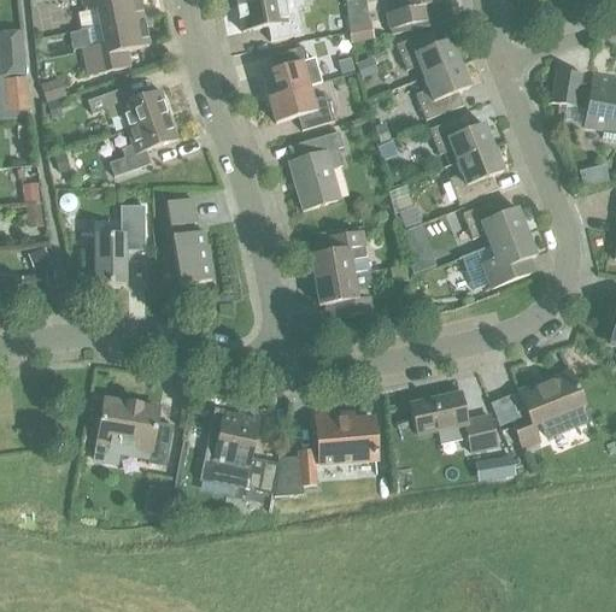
[(100,25),(142,17),(139,0),(82,0),(84,9),(78,10),(82,28),(100,24),(100,25)]
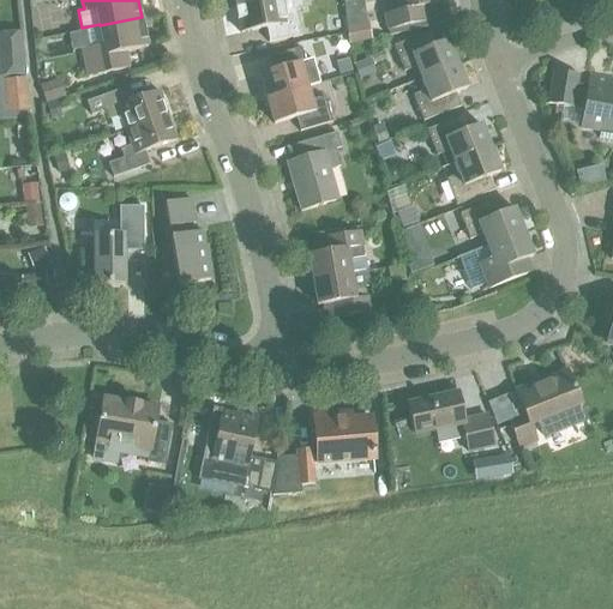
[(236,4),(241,29),(266,24),(269,38),(301,32),(296,6),(302,5),(301,0),(256,0),(236,4)]
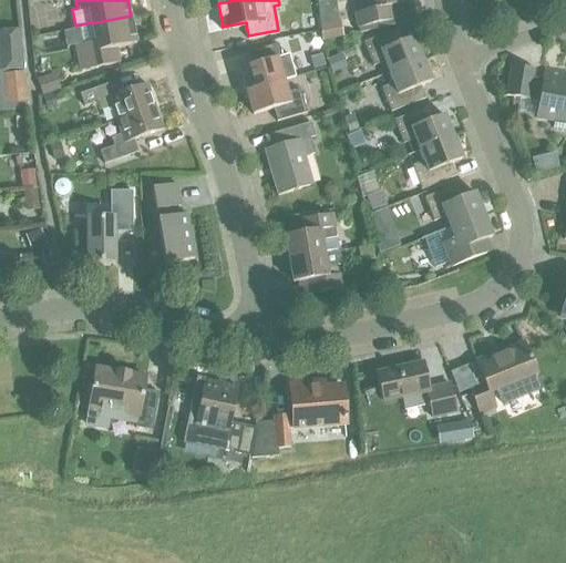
[(402,0),(364,0),(367,8),(354,10),(358,24),(393,17),(390,3),(402,0)]
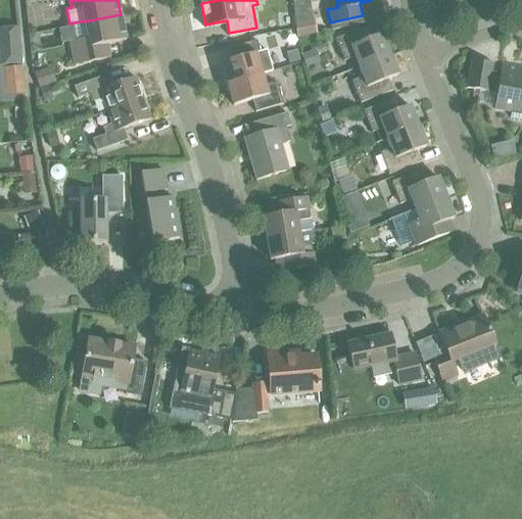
[(88,36),(78,38),(68,39),(74,62),(110,55),(107,41),(126,37),(121,14),(85,21),(88,36)]
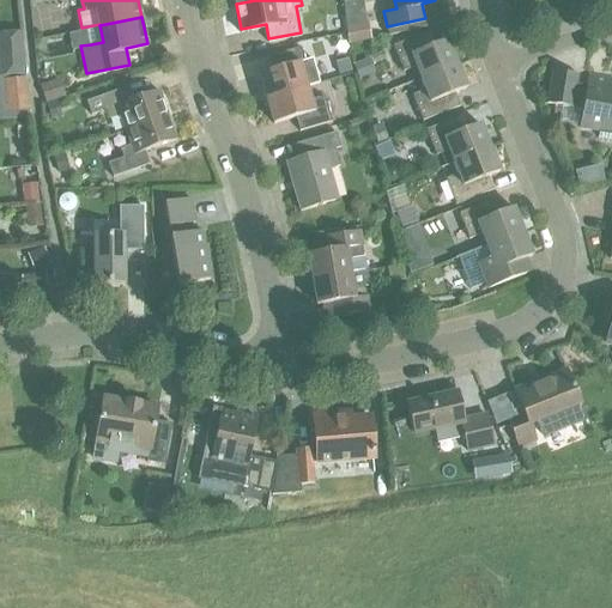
[(367,18),(346,23),(350,41),(370,36),(367,18)]
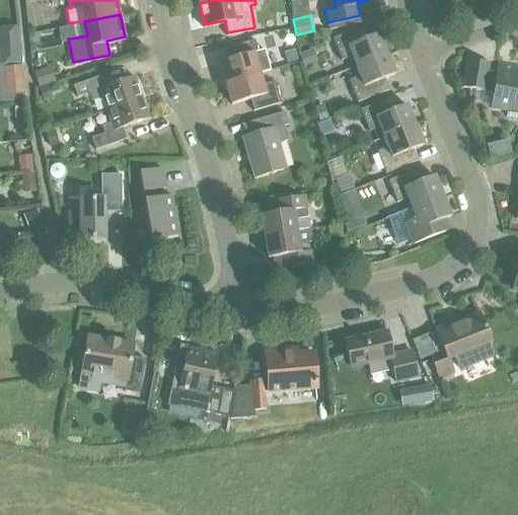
[(356,64),(386,52),(378,31),(369,34),(364,23),(333,35),(342,58),(352,54),(356,64)]
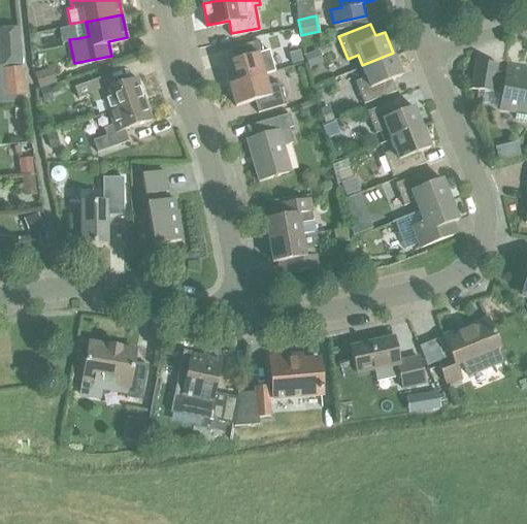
[(234,58),(223,61),(229,83),(264,72),(275,68),(269,47),(262,50),(259,37),(231,45),(234,58)]
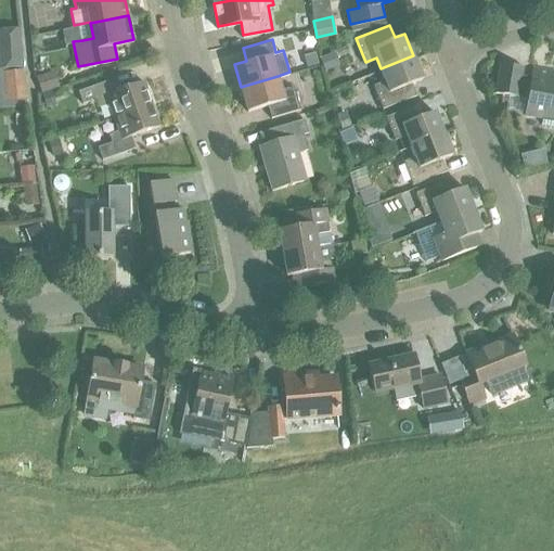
[(20,48),(0,49),(0,65),(21,65),(20,48)]
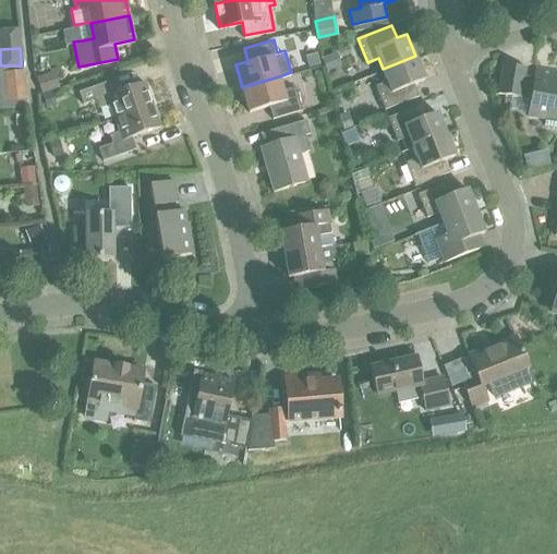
[(317,52),(306,56),(310,67),(322,63),(317,52)]
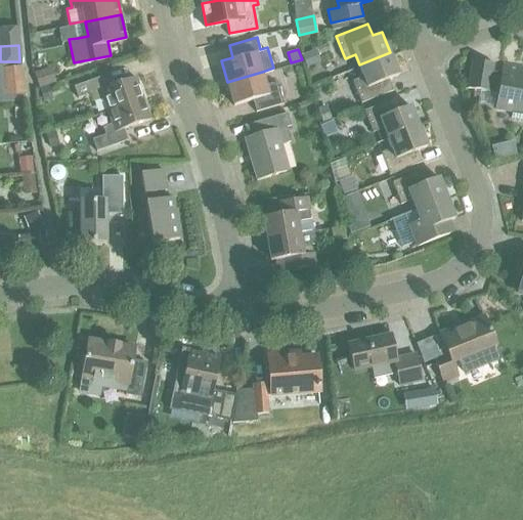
[(316,50),(302,55),(307,69),(320,62),(316,50)]
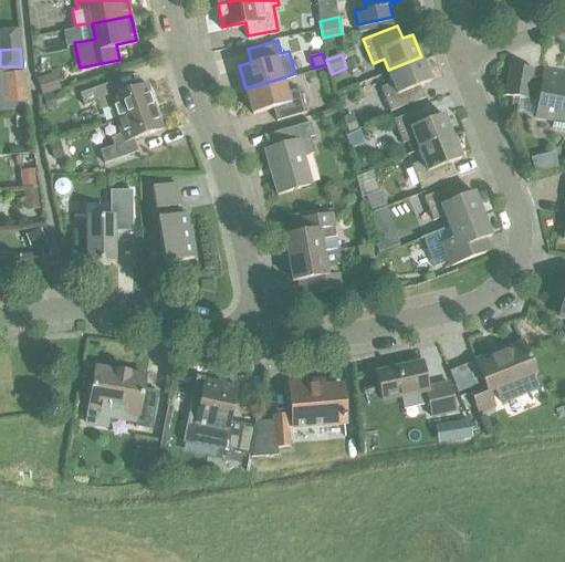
[(421,56),(388,70),(393,81),(380,85),(390,108),(425,95),(420,83),(430,79),(421,56)]
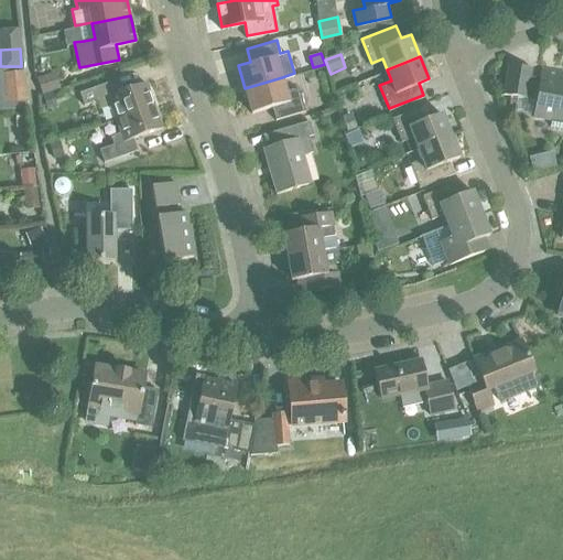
[(562,71),(541,67),(539,75),(530,74),(532,66),(508,62),(502,92),(536,97),(532,114),(551,117),(550,124),(562,126),(562,71)]
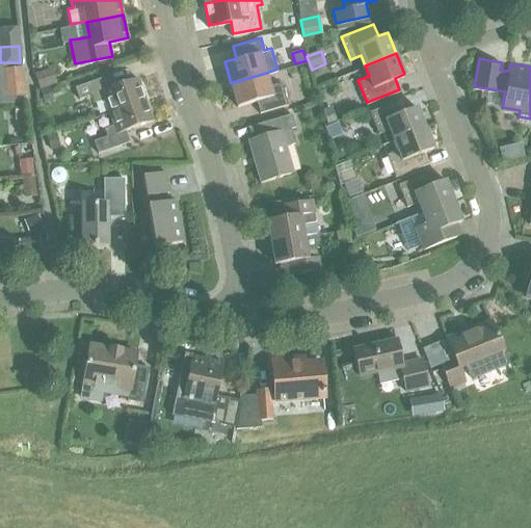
[(54,64),(36,70),(42,84),(59,79),(54,64)]
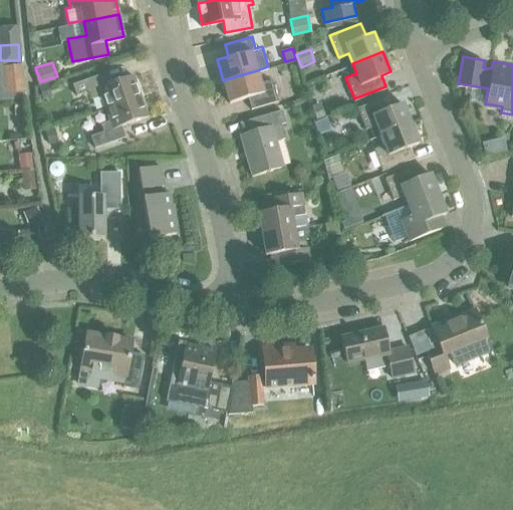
[(6,92),(23,90),(21,63),(4,64),(6,92)]
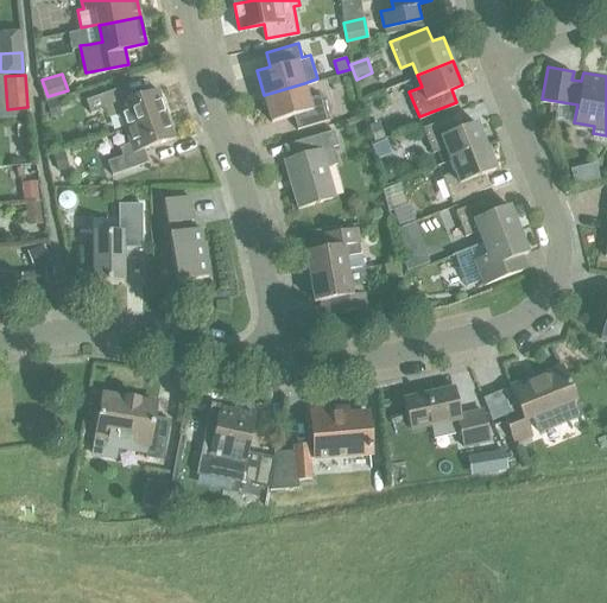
[(308,96),(304,83),(264,95),(271,120),(293,113),(297,127),(329,118),(322,93),(308,96)]
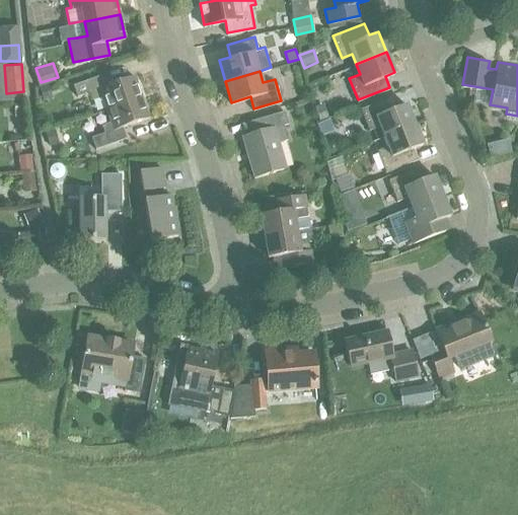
[(106,107),(142,95),(134,74),(107,83),(103,72),(73,83),(77,94),(90,89),(93,97),(102,94),(106,107)]
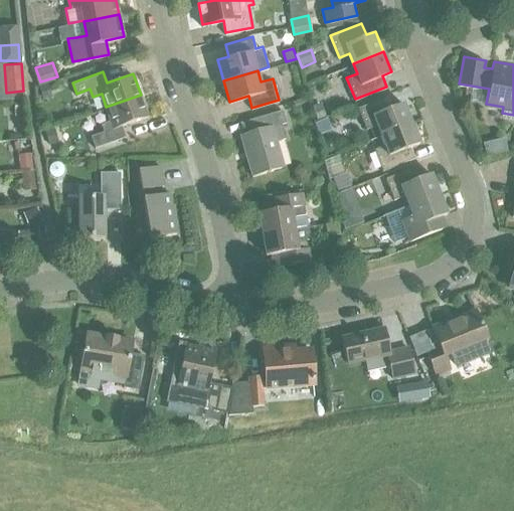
[(49,81),(41,83),(45,96),(53,93),(49,81)]
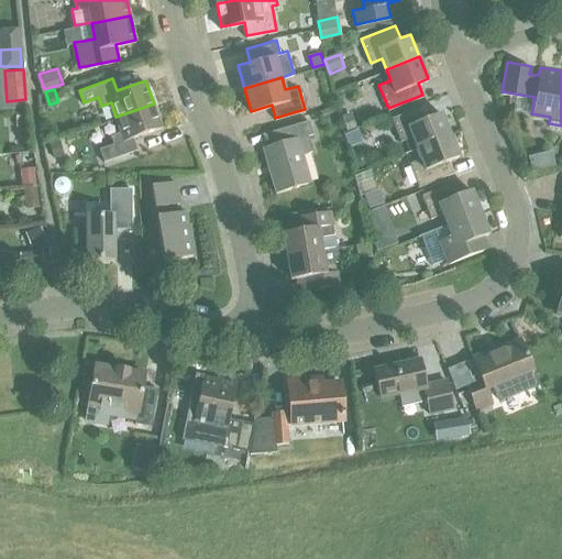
[(416,146),(450,133),(441,111),(430,114),(426,102),(392,116),(400,140),(411,135),(416,146)]
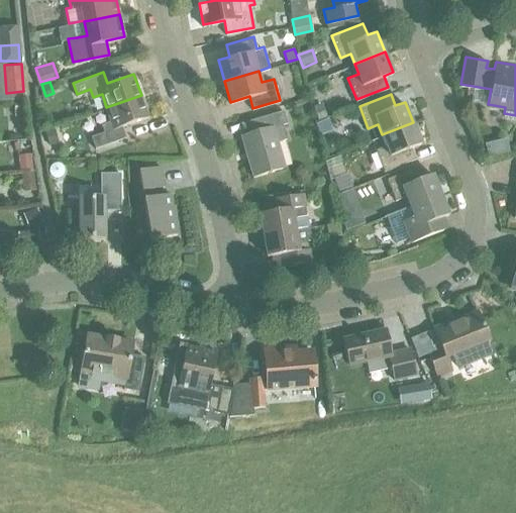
[(141,95),(106,107),(111,119),(101,122),(104,130),(91,135),(95,146),(125,135),(122,124),(148,115),(141,95)]
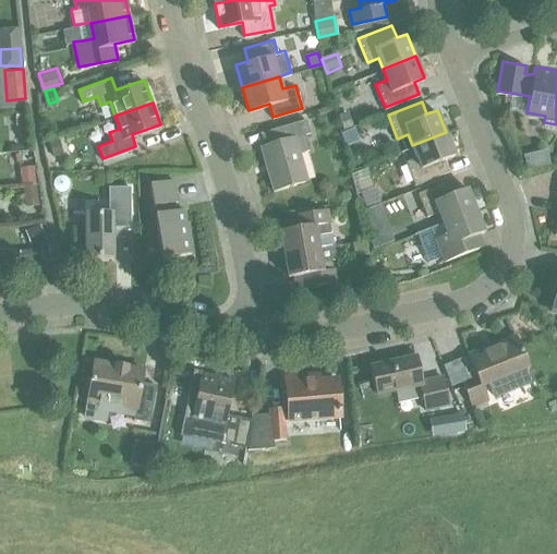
[(26,106),(14,107),(15,124),(28,123),(26,106)]
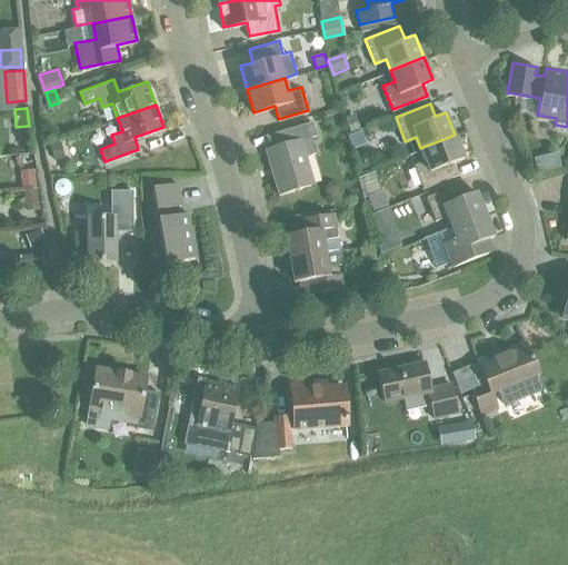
[(357,115),(347,118),(350,128),(360,125),(357,115)]
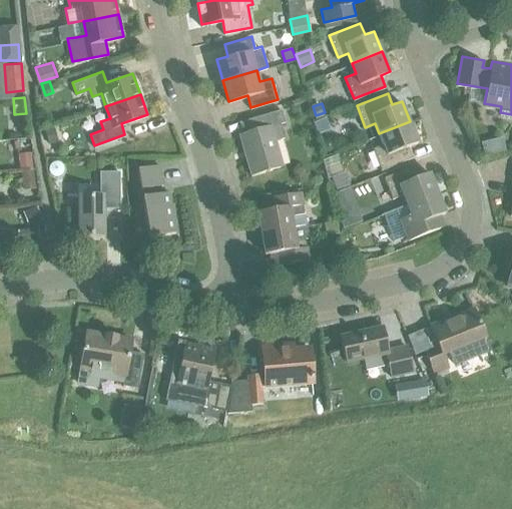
[(282,108),(247,117),(250,129),(239,132),(251,173),(283,164),(276,138),(285,136),(281,122),(285,120),(282,108)]
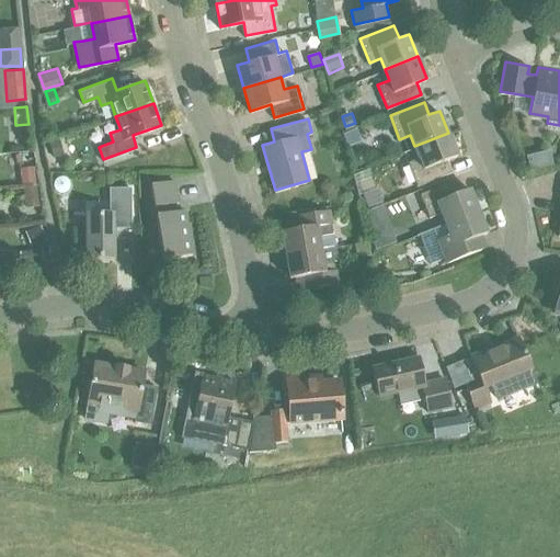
[(356,124),(344,128),(349,140),(361,137),(356,124)]
